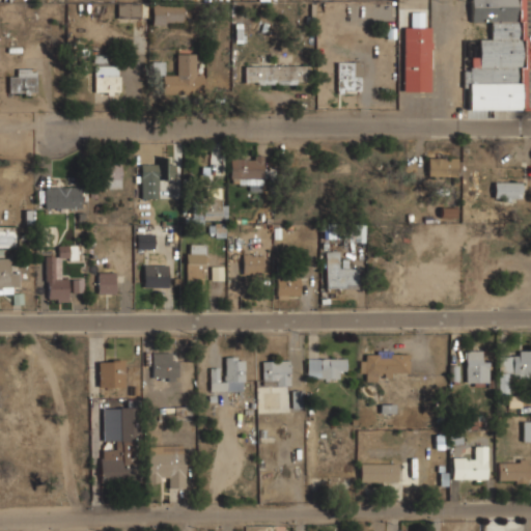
[(526,109),(525,0),(470,0),(470,22),(490,22),(491,38),(478,38),(478,68),(466,68),(467,109),(526,109)]
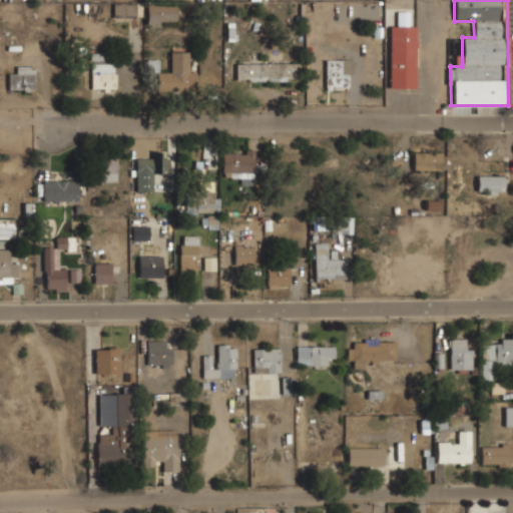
[(113,18),(134,18),(134,2),(113,2),(113,18)]
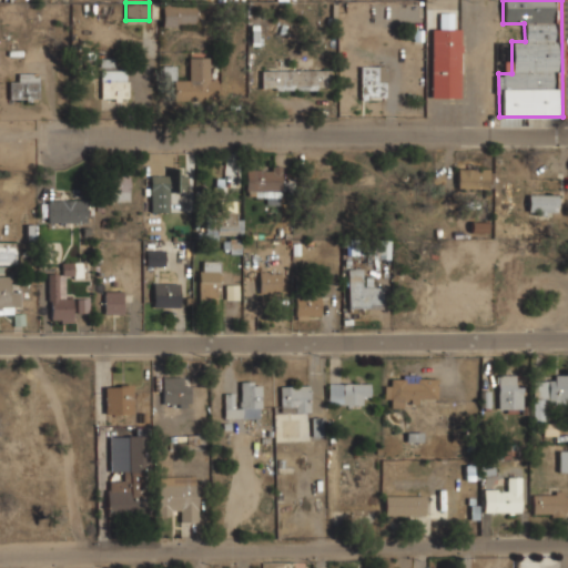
[(161,26),(195,26),(195,3),(161,3),(161,26)]
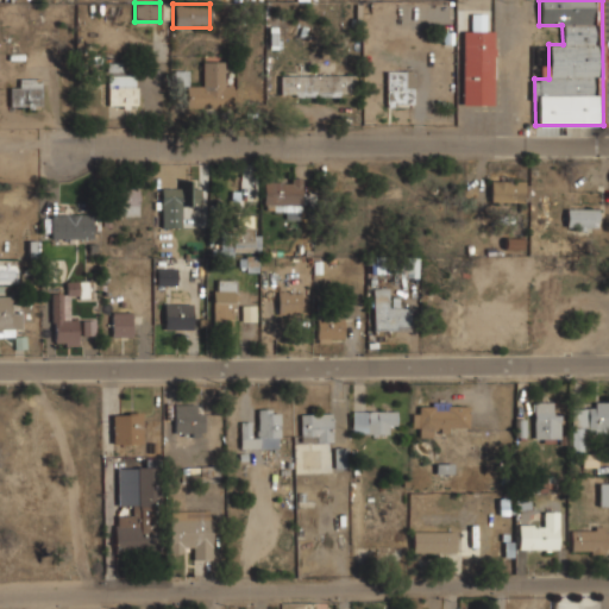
[(462,105),(494,105),(494,29),(485,29),(485,14),(471,14),(471,31),(462,31),(462,105)]
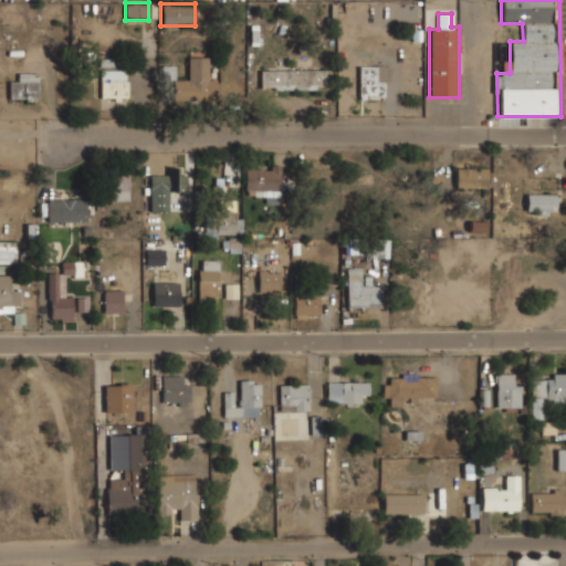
[(174,97),(218,96),(217,80),(209,80),(208,55),(187,55),(187,79),(175,80),(174,66),(163,66),(163,80),(174,79),(174,97)]
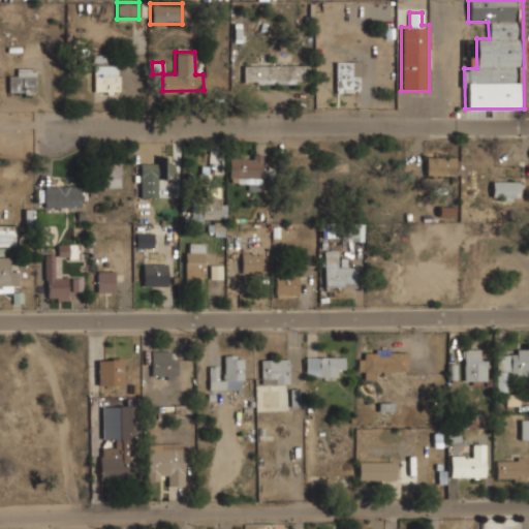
[(335,92),(362,92),(362,60),(335,60),(335,92)]
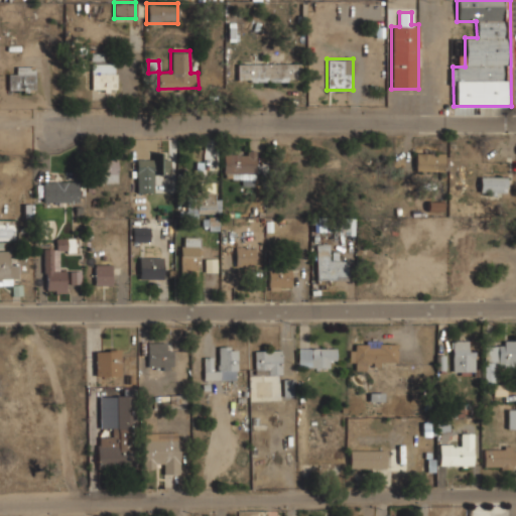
[(300,63),(266,63),(266,59),(237,60),(237,81),(300,80),(300,63)]
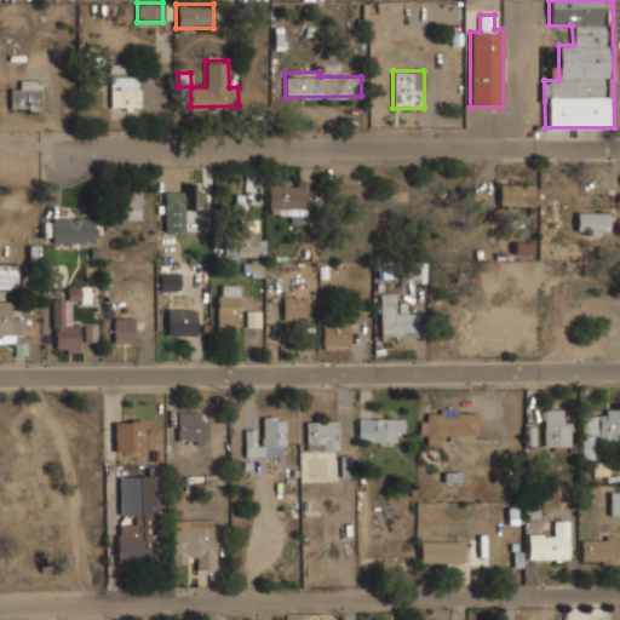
[(141,76),(109,76),(109,110),(141,110),(141,76)]
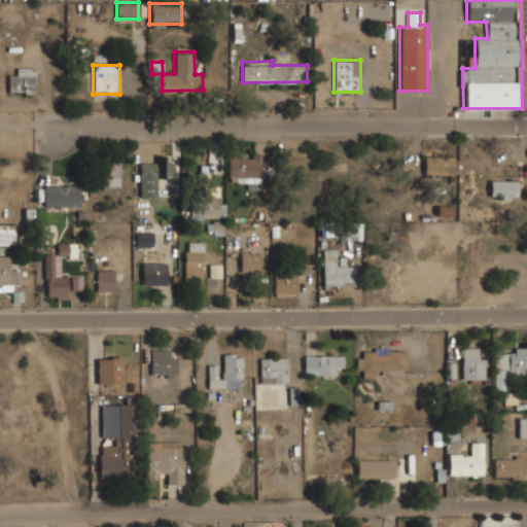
[(36,94),(36,68),(15,68),(15,73),(8,73),(8,94),(36,94)]
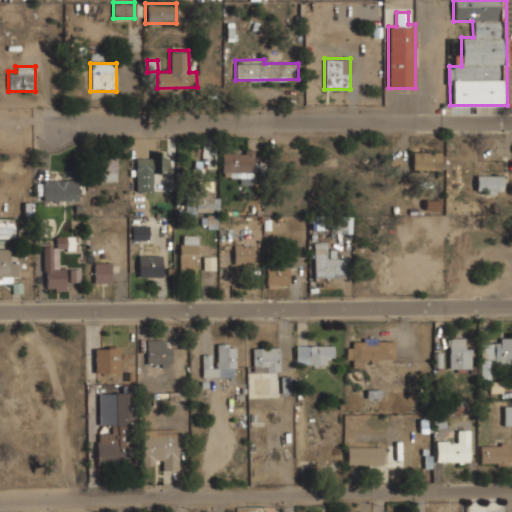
[(256,174),(256,151),(221,151),(221,174),(256,174)]
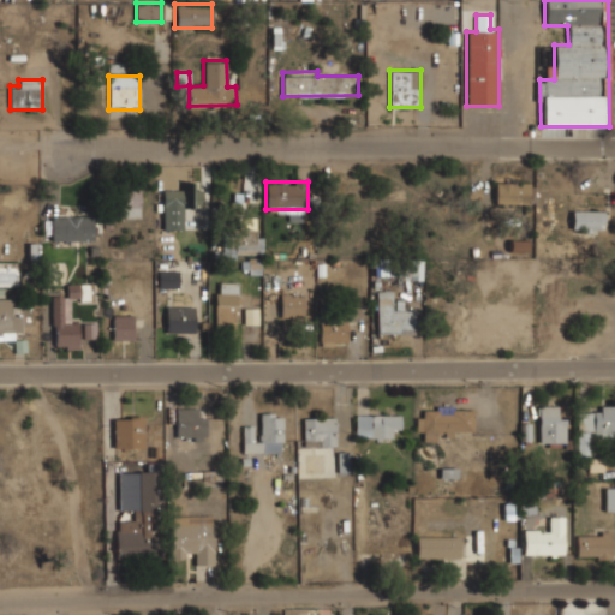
[(495,206),(530,206),(530,183),(495,183),(495,206)]
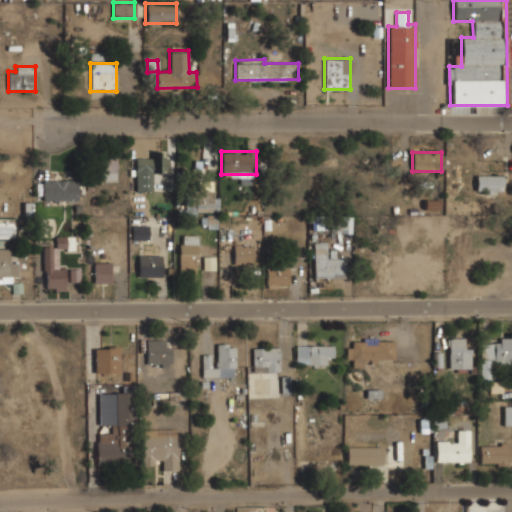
[(155,191),(155,174),(169,173),(168,153),(135,154),(136,191),(155,191)]
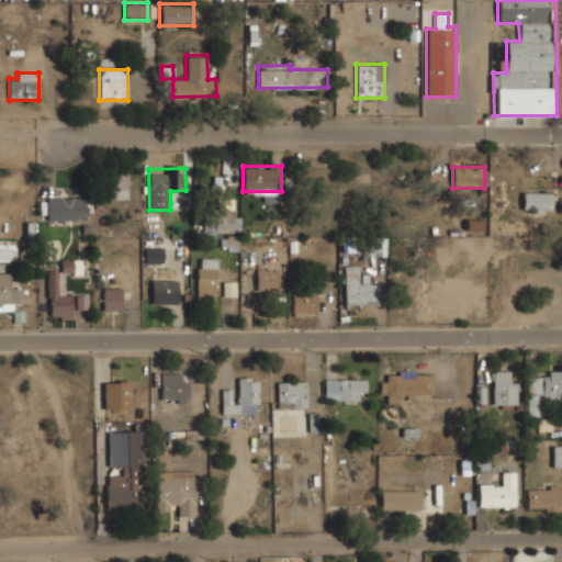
[(107,200),(128,200),(128,172),(107,172),(107,200)]
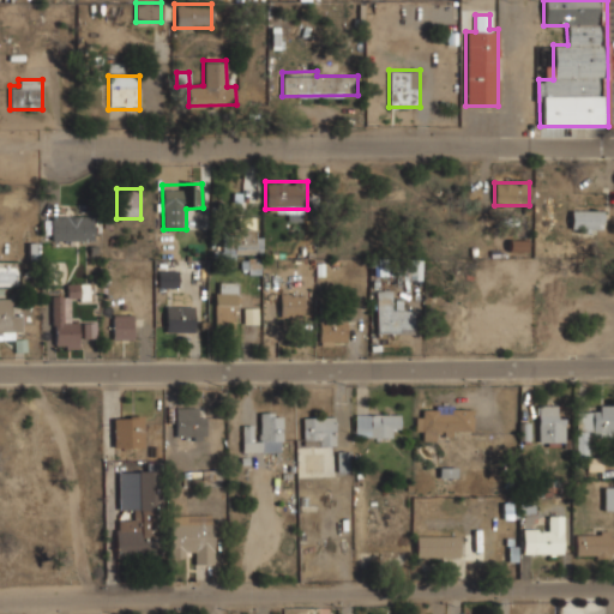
[(571,229),(603,229),(603,211),(571,211),(571,229)]
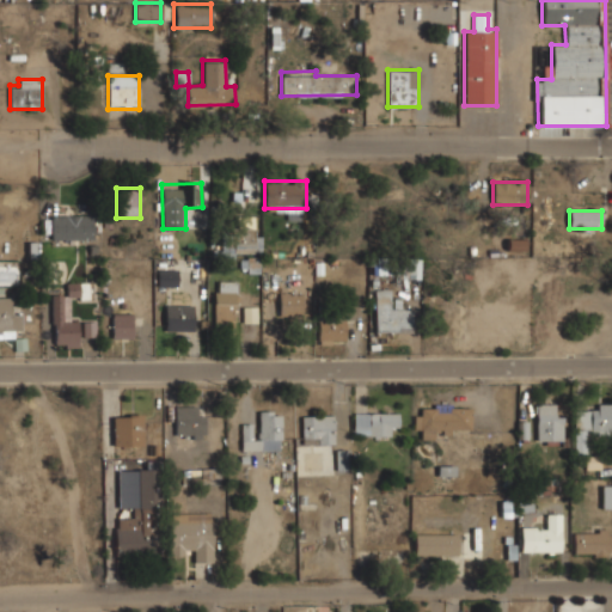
[(50,215),(50,239),(95,239),(95,215),(50,215)]
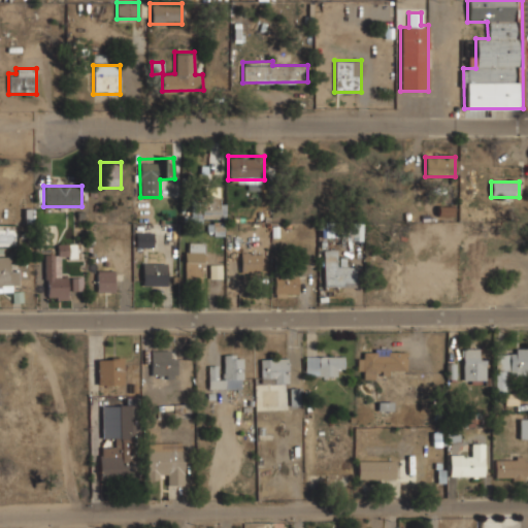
[(200,198),(221,198),(221,186),(200,186),(200,198)]
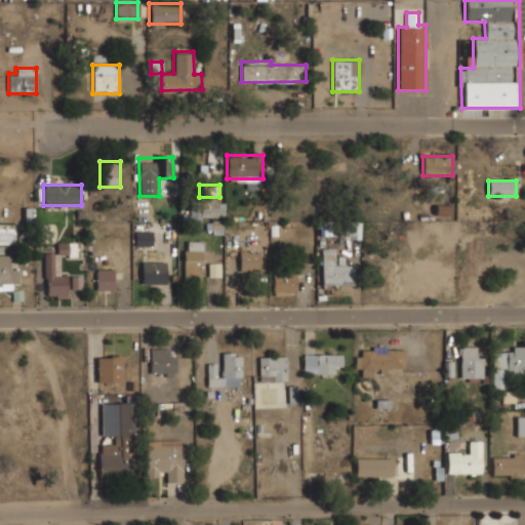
[(509,202),(492,200),(492,208),(508,209),(509,202)]
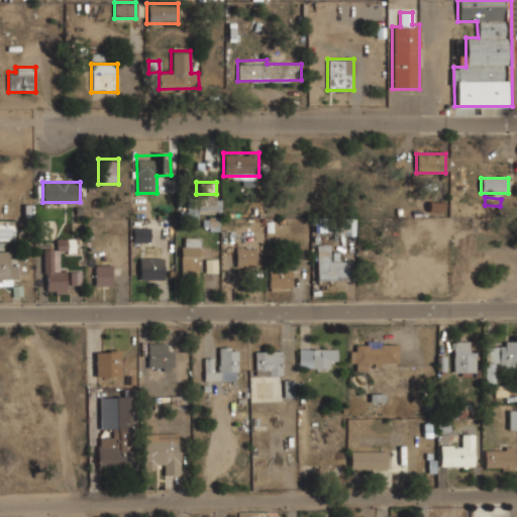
[(476,218),(486,218),(486,205),(477,204),(476,218)]
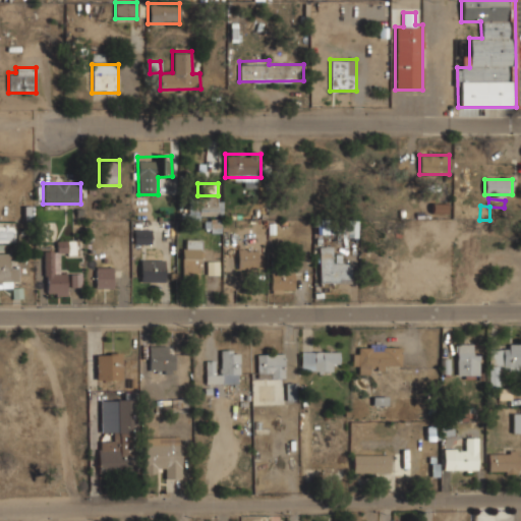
[(342,237),(358,237),(358,220),(342,221),(342,237)]
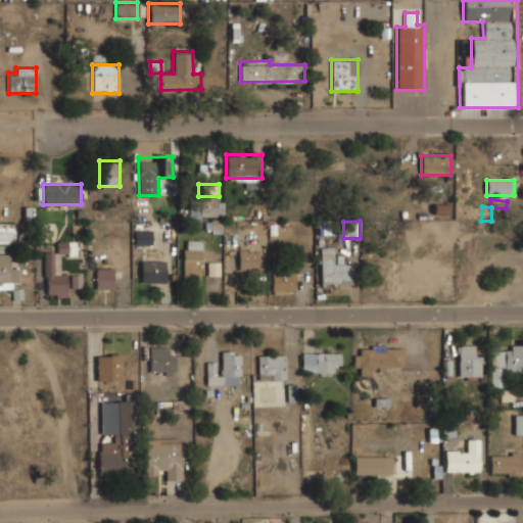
[(134,245),(152,245),(152,230),(134,230),(134,245)]
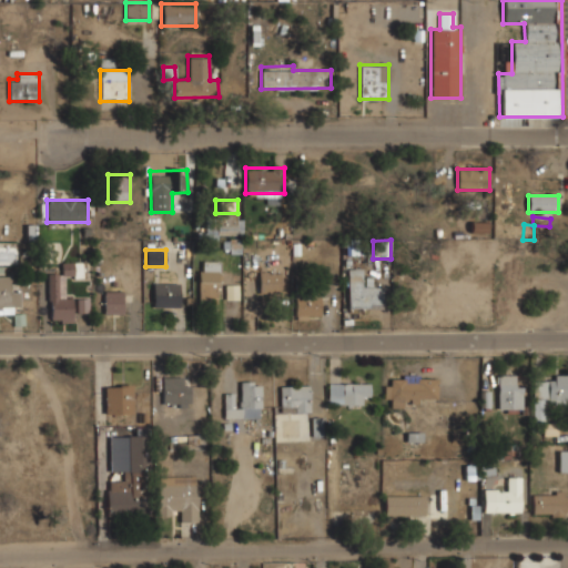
[(74,324),(74,312),(89,312),(89,298),(63,298),(63,277),(85,277),(85,262),(61,262),(61,274),(49,274),(49,324),(74,324)]
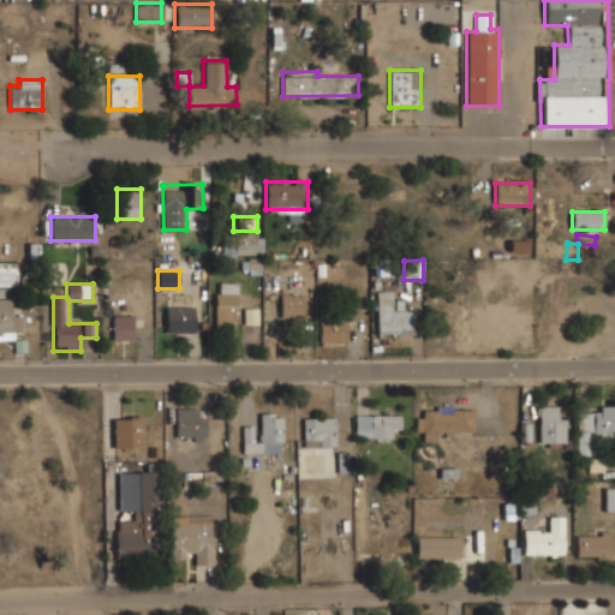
[(377,333),(416,333),(416,309),(405,309),(405,300),(392,300),(392,291),(377,291),(377,333)]
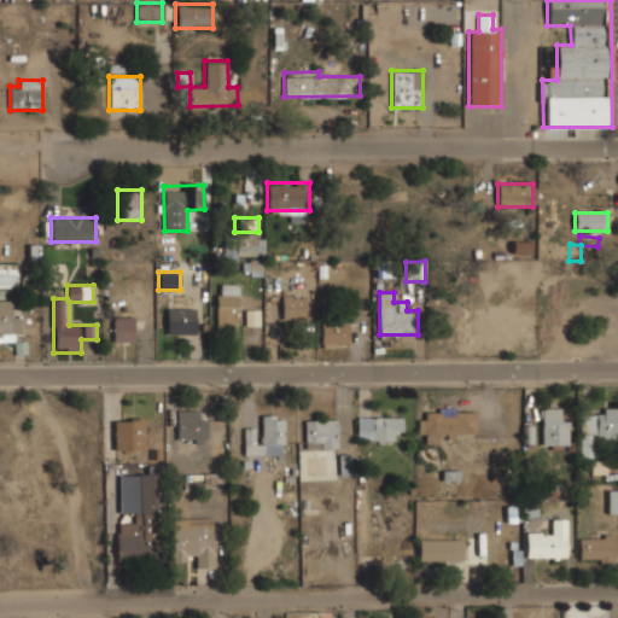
[(216,326),(260,326),(260,307),(250,307),(250,295),(216,295),(216,326)]
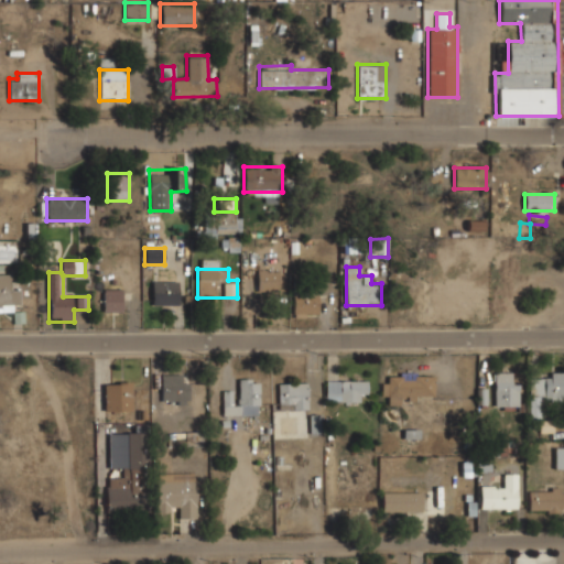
[(278,270),(257,270),(257,289),(278,289),(278,270)]
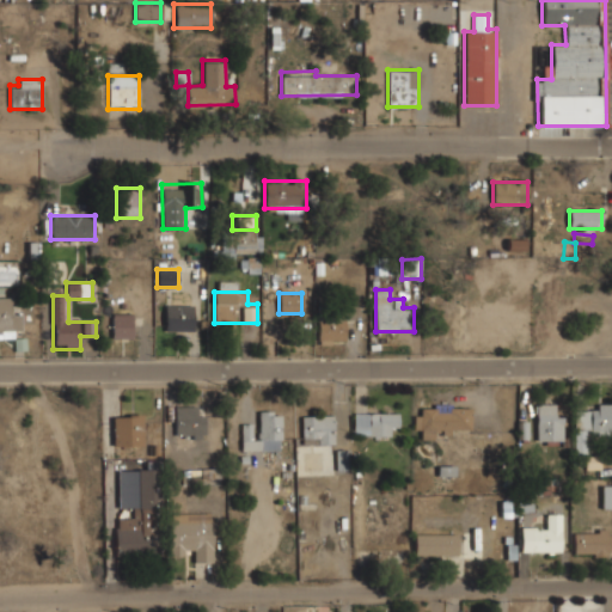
[(0,299),(0,338),(22,338),(22,310),(10,310),(10,299),(0,299)]
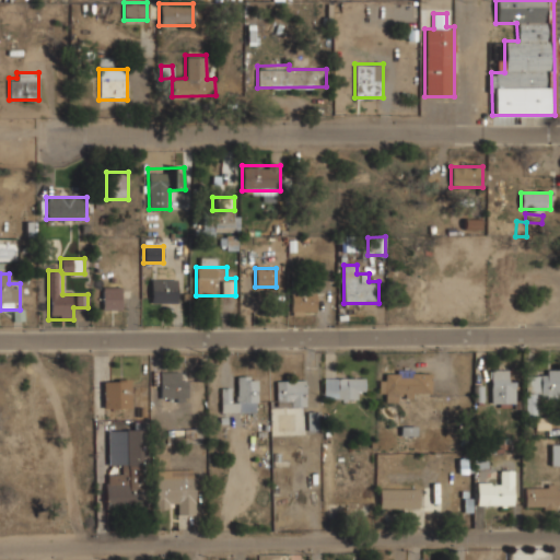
[(177,279),(150,279),(150,303),(177,303),(177,279)]
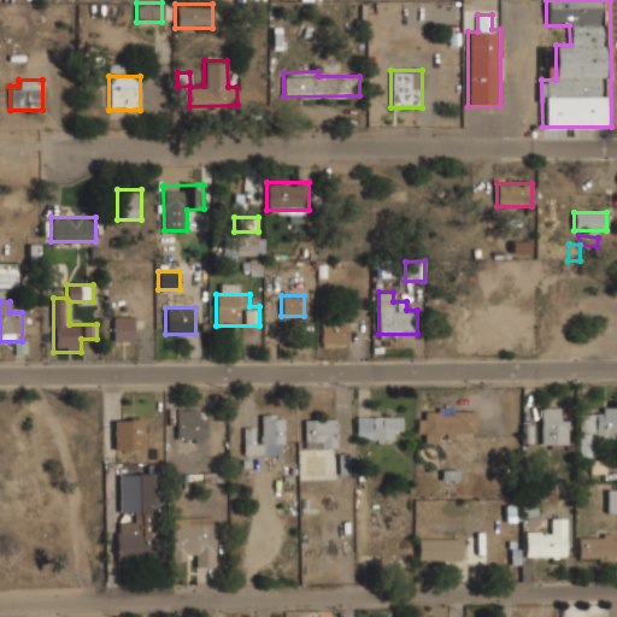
[(348,347),(348,322),(358,322),(358,310),(321,310),(321,347),(348,347)]
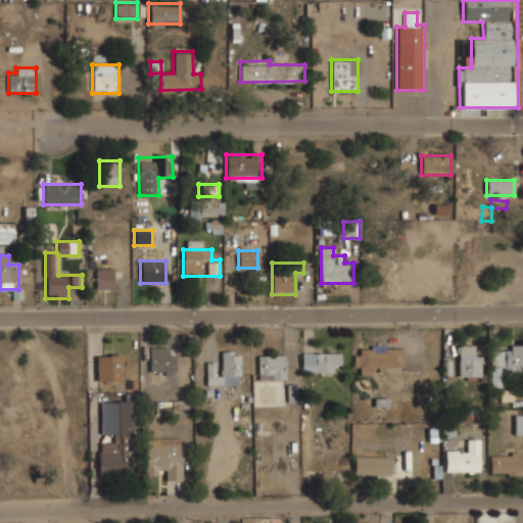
[(113,290),(113,268),(95,268),(95,290),(113,290)]
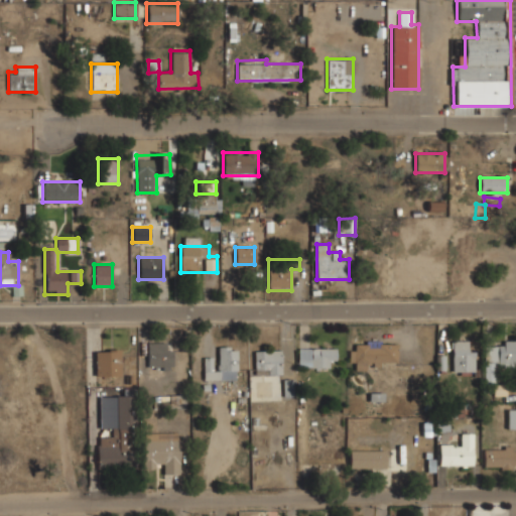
[(474,342),(452,342),(452,374),(474,374),(474,342)]
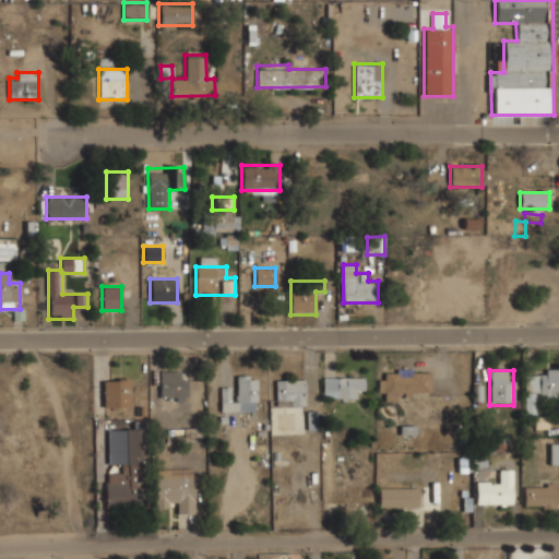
[(558,372),(525,373),(525,415),(536,415),(536,396),(558,396),(558,372)]
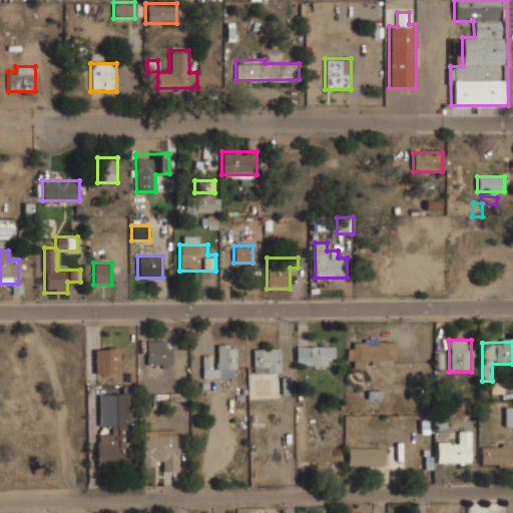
[(365,362),(395,362),(395,343),(347,344),(347,362),(353,362),(354,370),(365,369),(365,362)]
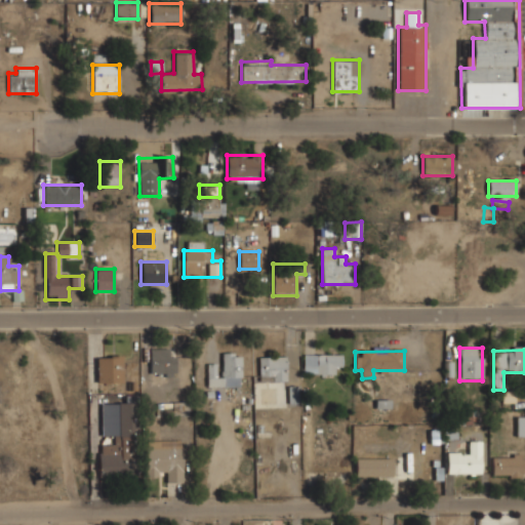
[(192,375),(192,353),(151,352),(151,375),(192,375)]
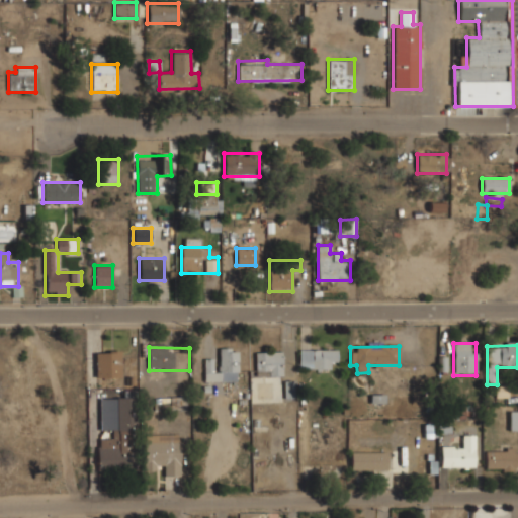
[(218,359),(204,359),(204,381),(239,381),(239,348),(218,348),(218,359)]
